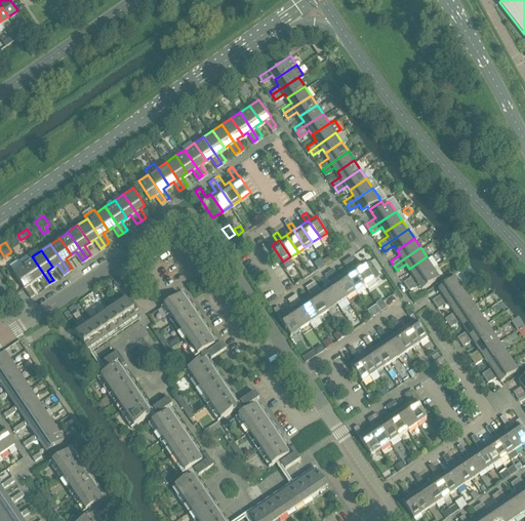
[(347,256),(365,283),(379,273),(370,258),(365,262),(363,259),(358,263),(352,253),(347,256)]
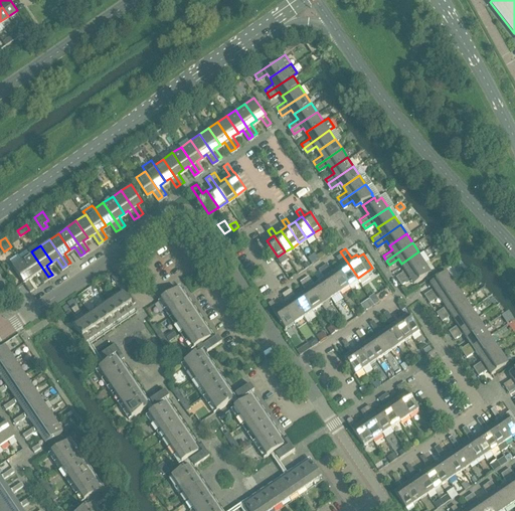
[(48,277),(31,251),(22,258),(33,274),(38,271),(44,280),(48,277)]
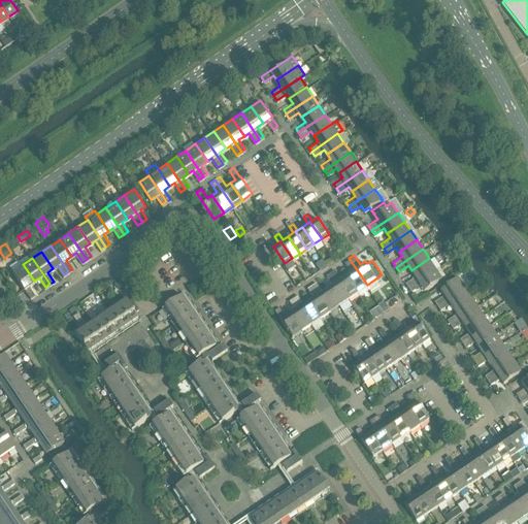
[(347,273),(358,291),(367,285),(349,258),(344,261),(351,270),(347,273)]
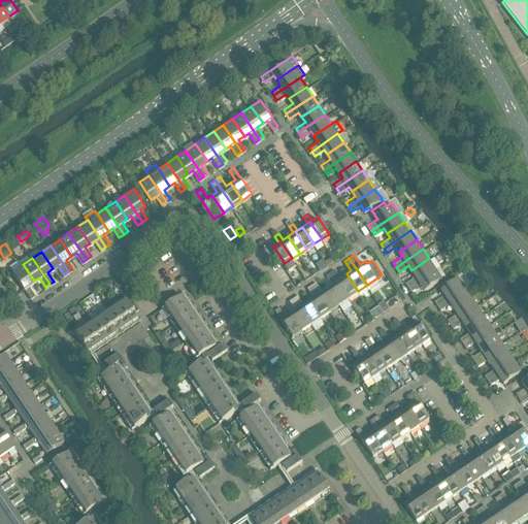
[(408,286),(435,267),(429,258),(411,270),(415,275),(405,282),(408,286)]
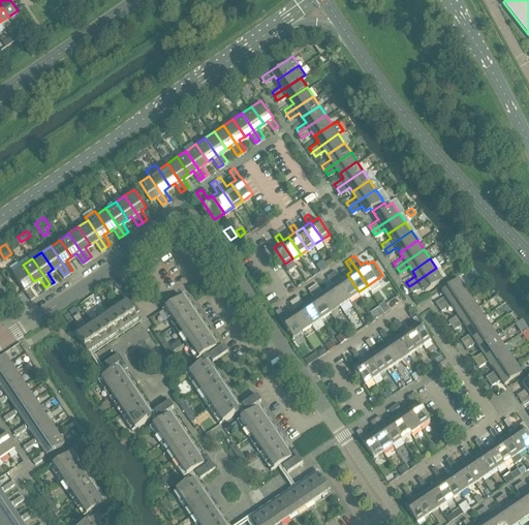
[(324,259),(317,264),(320,269),(328,264),(324,259)]
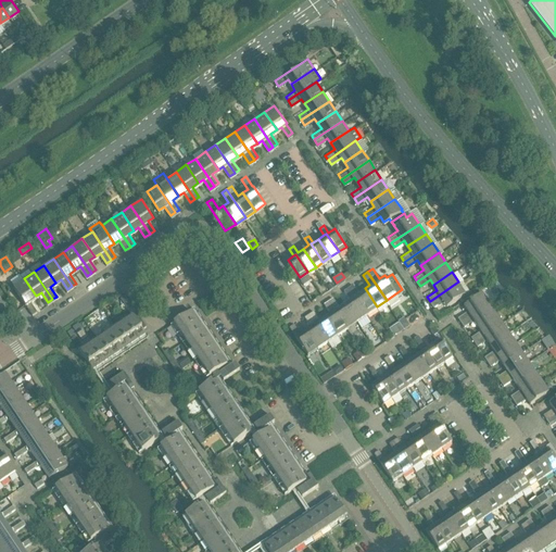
[(36,296),(24,278),(13,285),(25,303),(26,303),(33,313),(37,310),(30,300),(36,296)]
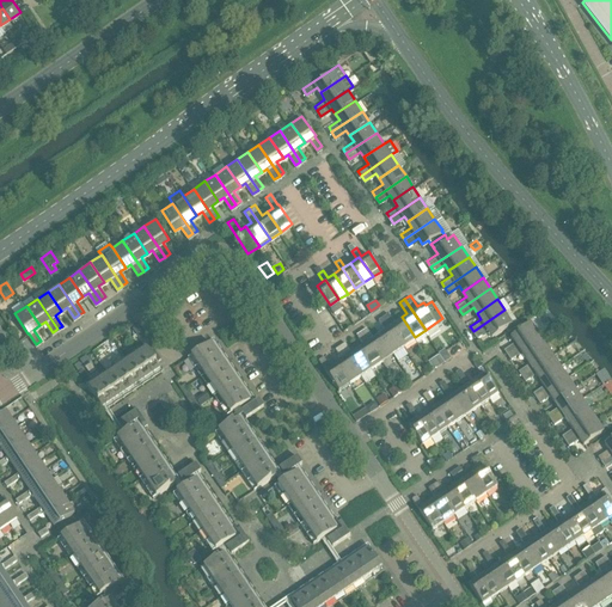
[(415,337),(402,317),(395,320),(387,310),(383,313),(404,344),(415,337)]
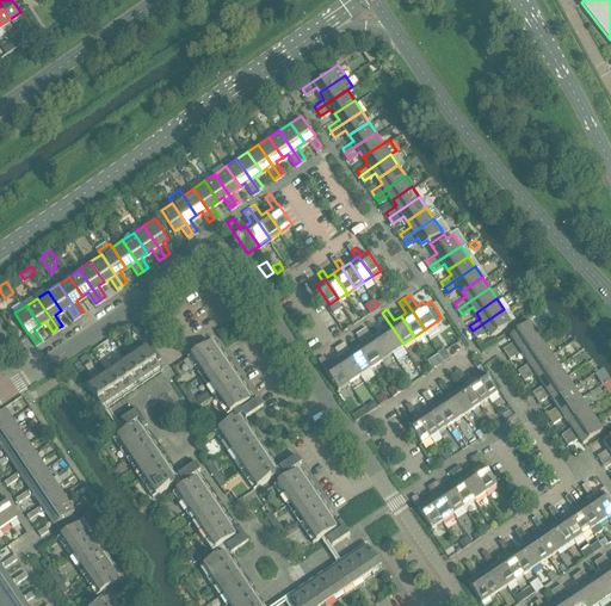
[(504,309),(473,331),(476,335),(487,328),(491,334),(504,326),(507,329),(520,320),(518,316),(511,320),(504,309)]
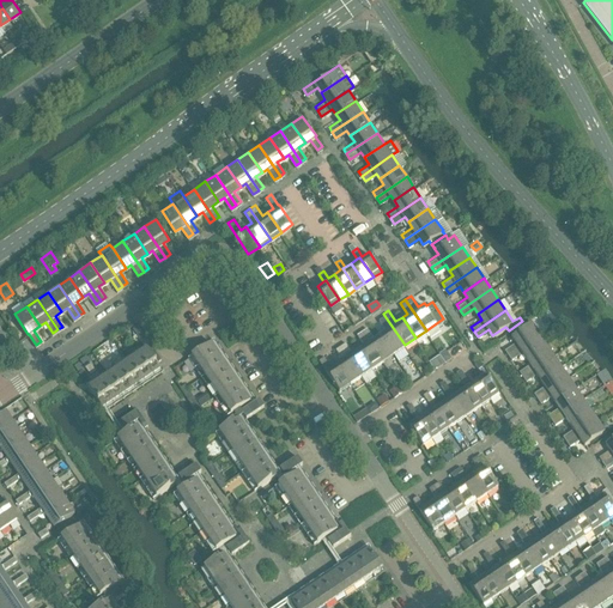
[(380,332),(394,352),(405,345),(383,314),(378,317),(386,328),(380,332)]
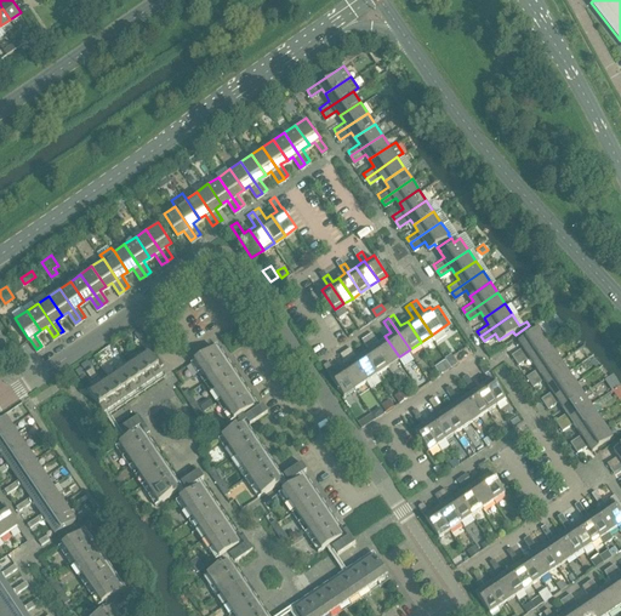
[(514,357),(545,336),(537,325),(518,338),(522,344),(511,352),(514,357)]
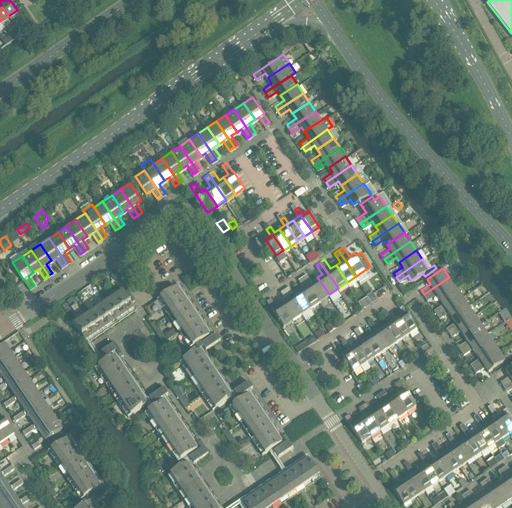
[(85,338),(133,306),(130,301),(134,298),(115,269),(110,272),(122,289),(74,322),(85,338)]
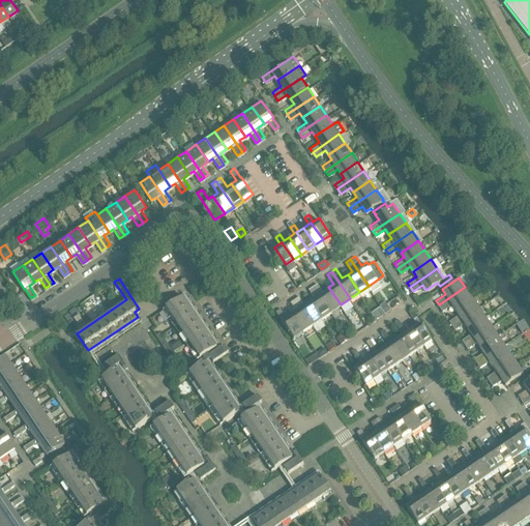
[(341,304),(328,287),(323,290),(317,282),(313,284),(331,311),(341,304)]
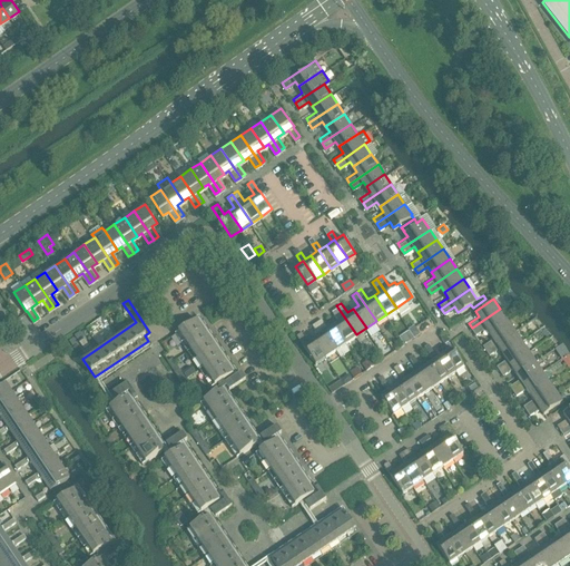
[(356,334),(336,305),(332,309),(338,319),(333,322),(346,341),(356,334)]
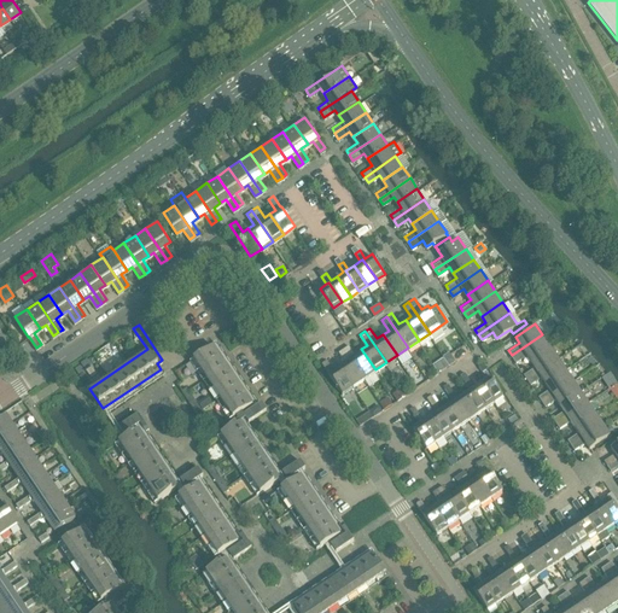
[(542,334),(512,355),(516,361),(526,354),(530,358),(551,345),(542,334)]
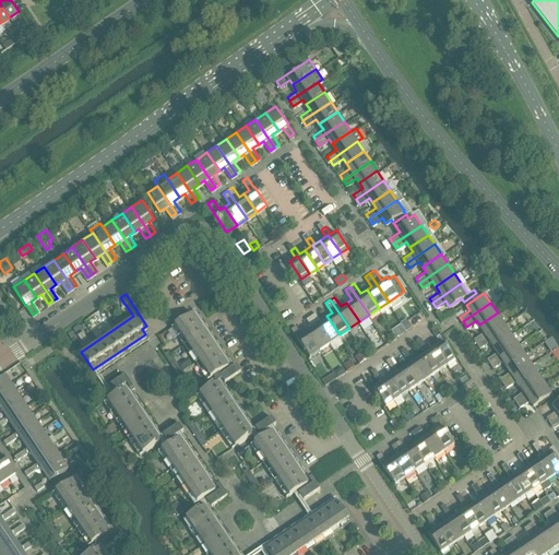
[(228,363),(192,309),(174,321),(210,375),(228,363)]
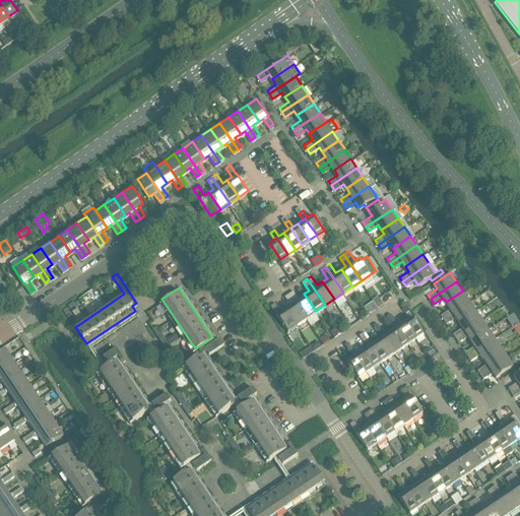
[(316,311),(304,294),(300,298),(294,288),(288,292),(307,317),(316,311)]
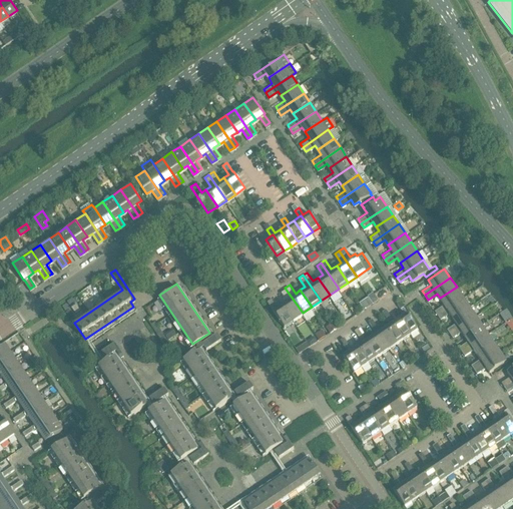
[(437,313),(463,296),(457,287),(440,298),(443,303),(434,309),(437,313)]
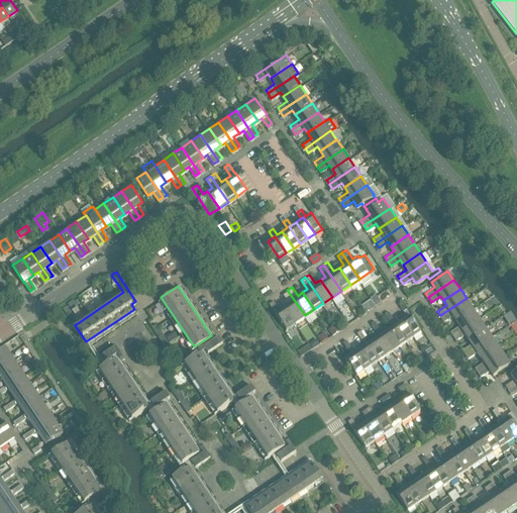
[(305,315),(287,290),(283,292),(289,301),(284,305),(295,321),(305,315)]
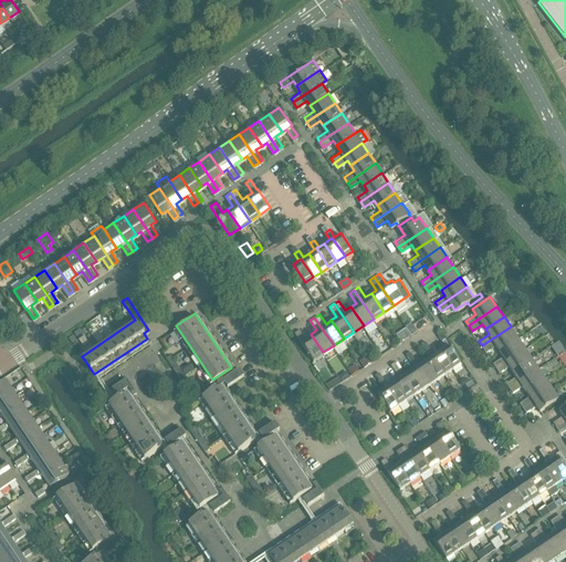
[(411,320),(406,323),(407,324),(412,332),(417,329),(411,320)]
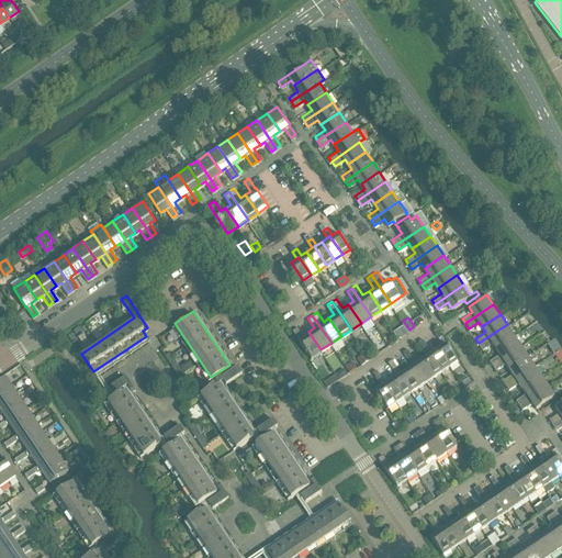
[(404,322),(397,326),(403,334),(409,330),(404,322)]
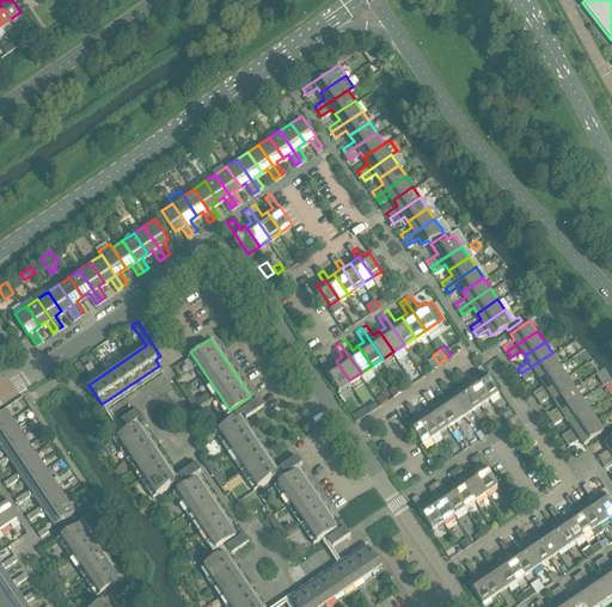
[(552,353),(521,373),(525,379),(536,372),(539,378),(560,363),(552,353)]
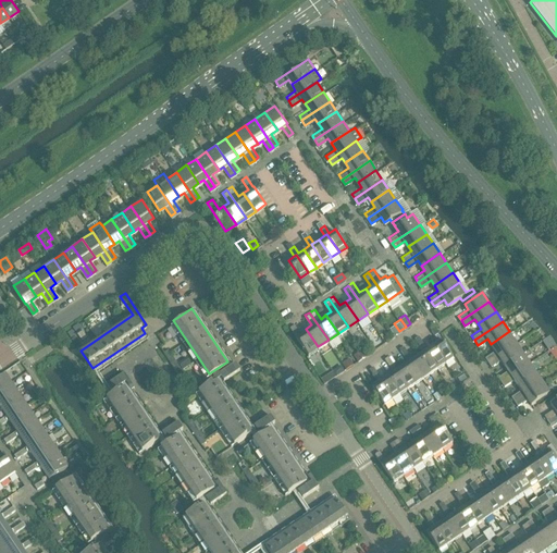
[(318,346),(306,329),(301,332),(295,322),(289,326),(296,335),(308,354),(318,346)]
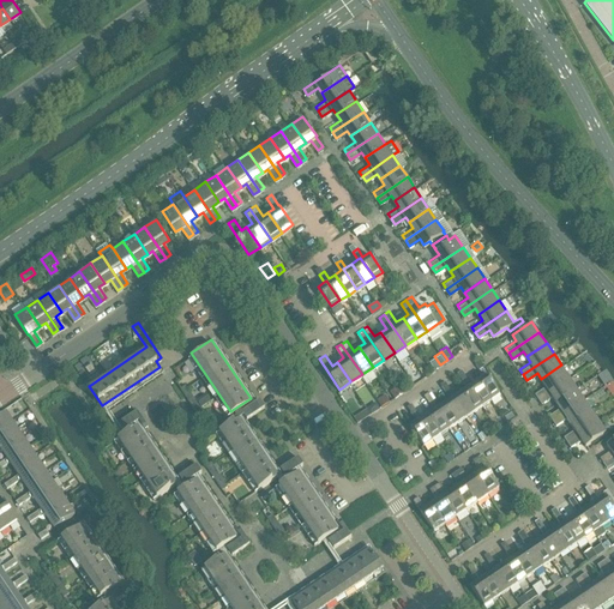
[(473,360),(479,367),(482,365),(477,356),(473,360)]
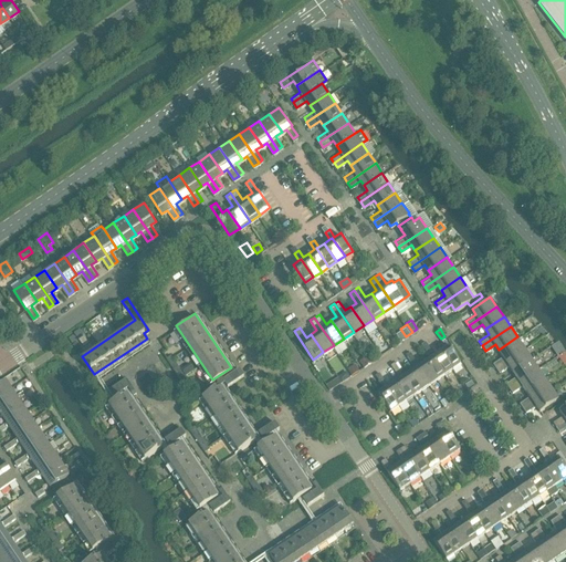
[(517,336),(499,350),(502,354),(493,361),(495,366),(524,346),(517,336)]
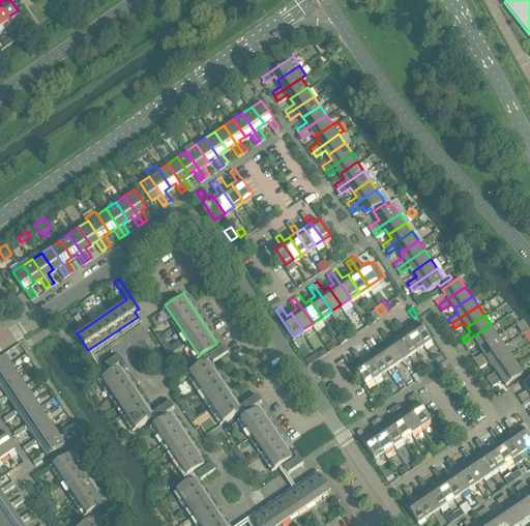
[(360,321),(354,325),(357,330),(363,326),(360,321)]
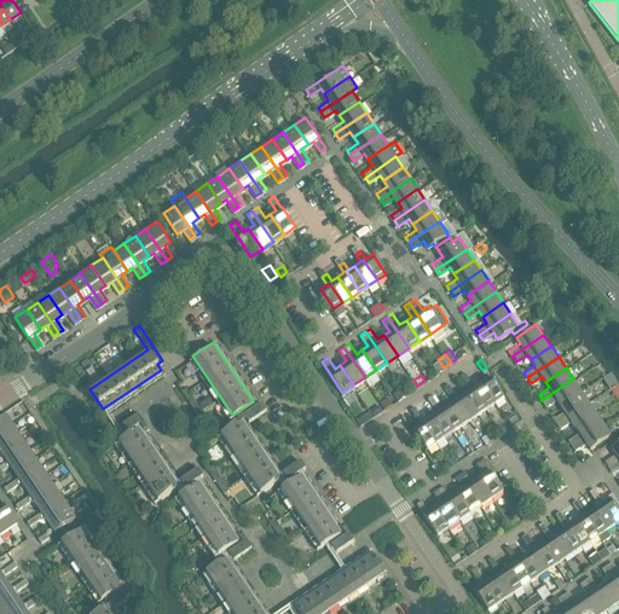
[(480,381),(495,401),(503,395),(490,375),(480,381)]
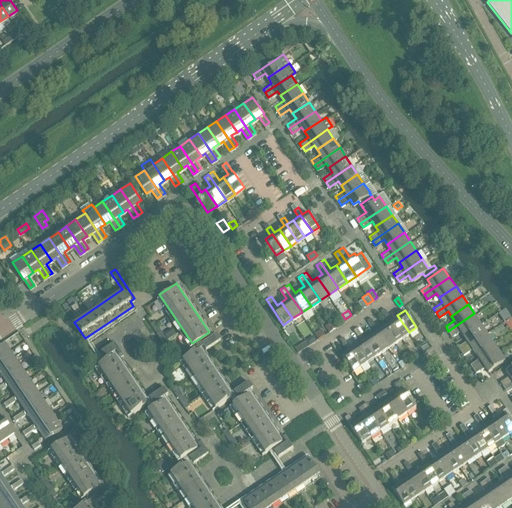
[(388,313),(385,315),(389,321),(383,324),(395,341),(402,336),(391,320),(392,318),(388,313)]
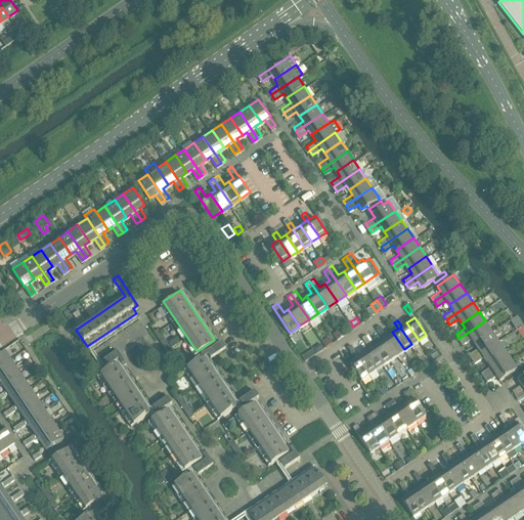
[(485,320),(459,339),(462,343),(471,337),(474,342),(491,330),(485,320)]
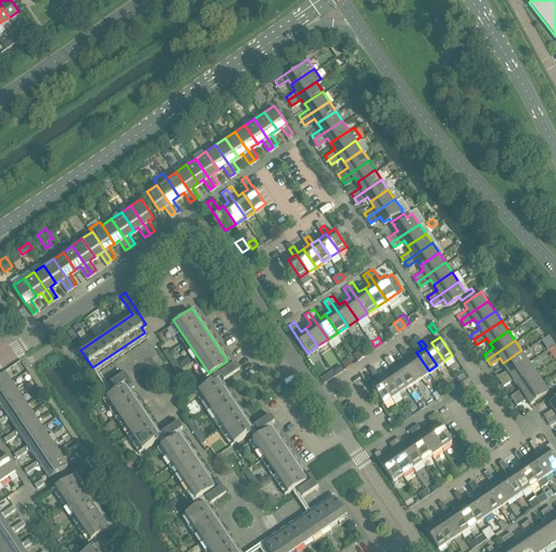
[(444,361),(431,342),(426,346),(425,348),(437,365),(444,361)]
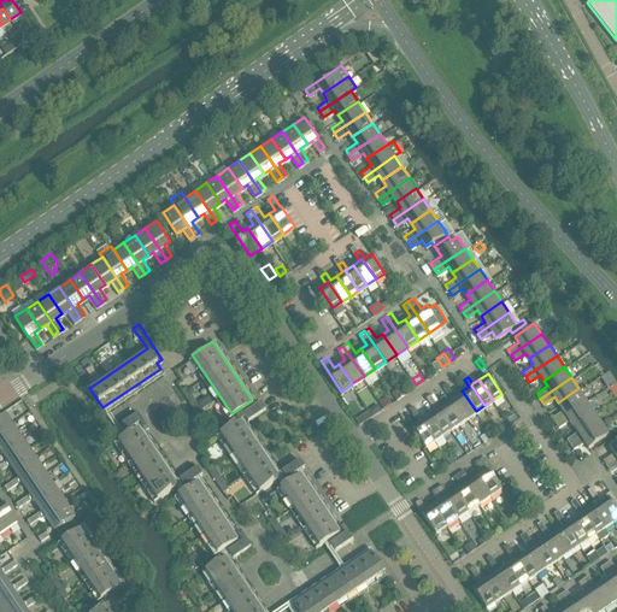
[(187,395),(192,392),(186,383),(181,387),(187,395)]
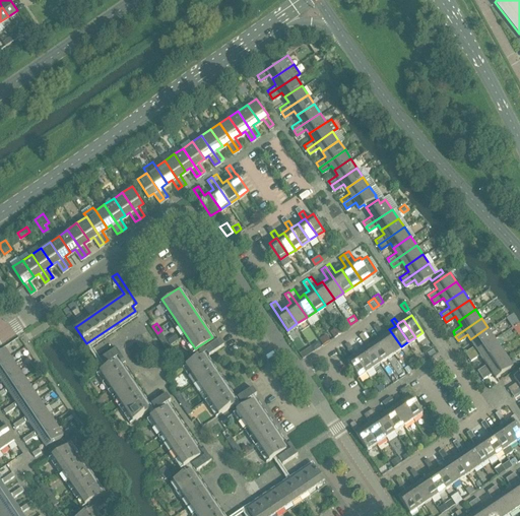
[(336,324),(329,328),(333,335),(340,330),(336,324)]
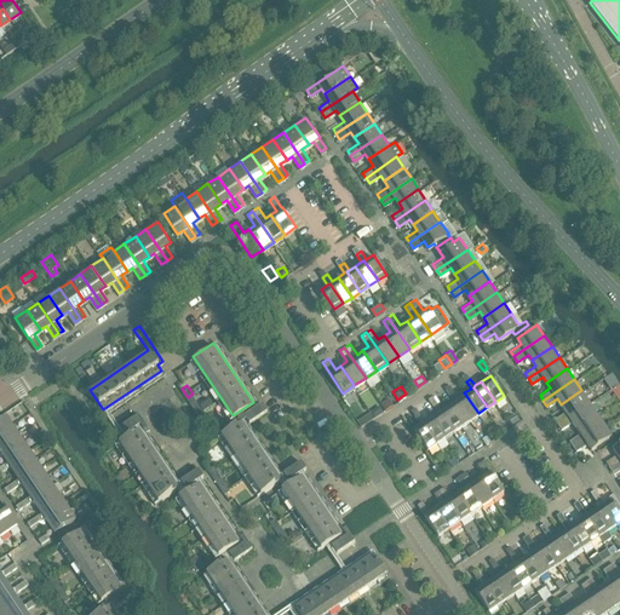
[(453,390),(449,392),(454,400),(457,398),(470,419),(478,413),(464,392),(458,397),(453,390)]
